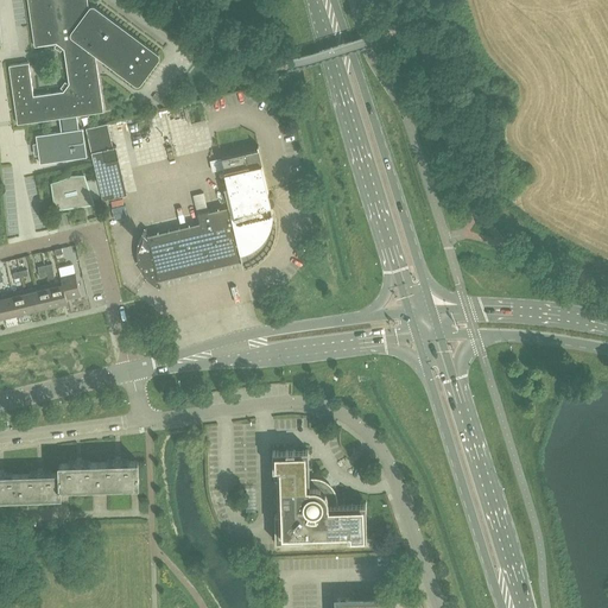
[(27,0),(35,46),(56,43),(59,45),(64,49),(67,65),(88,62),(92,58),(96,62),(95,55),(114,69),(135,84),(137,84),(138,84),(139,84),(140,83),(159,58),(159,57),(159,56),(159,55),(159,54),(95,6),(94,6),(93,6),(92,6),(90,6),(89,7),(89,8),(88,1),(87,0),(27,0)]
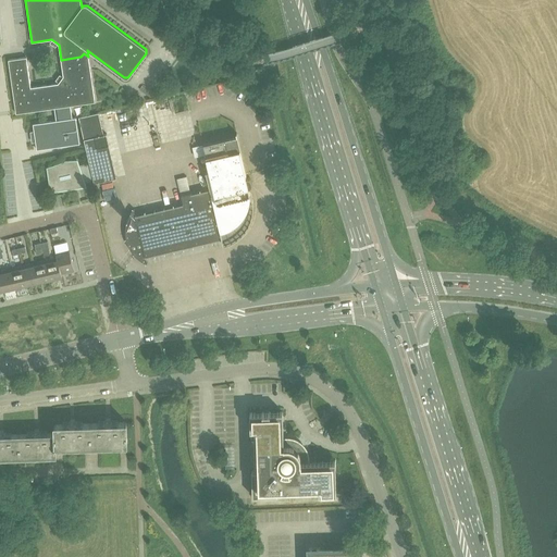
[(58,83),(31,87),(25,88),(26,96),(13,97),(16,113),(54,108),(71,106),(89,102),(95,102),(90,70),(88,57),(84,53),(81,57),(61,60),(63,76),(60,79),(58,83)]
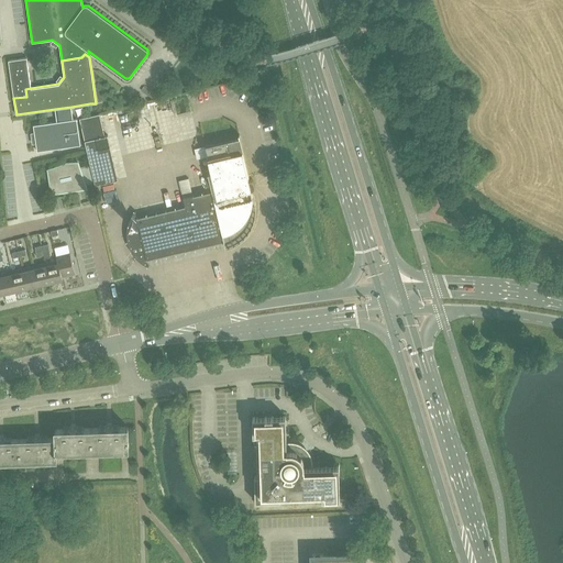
[(8,61),(11,79),(13,98),(26,97),(25,89),(31,88),(26,57),(25,58),(8,61)]
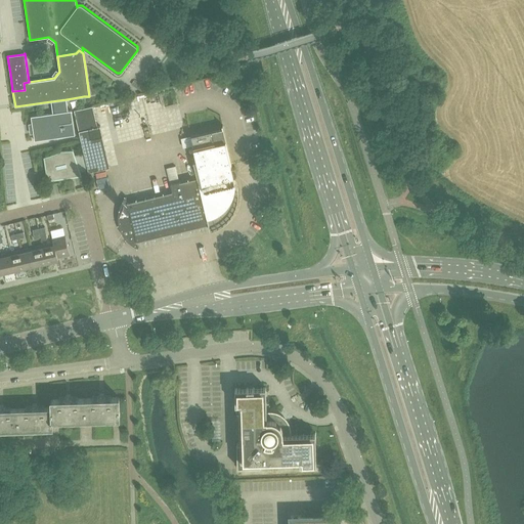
[(68,111),(67,99),(51,101),(53,113),(31,117),(32,123),(33,128),(34,133),(35,140),(75,135),(72,111),(68,111)]
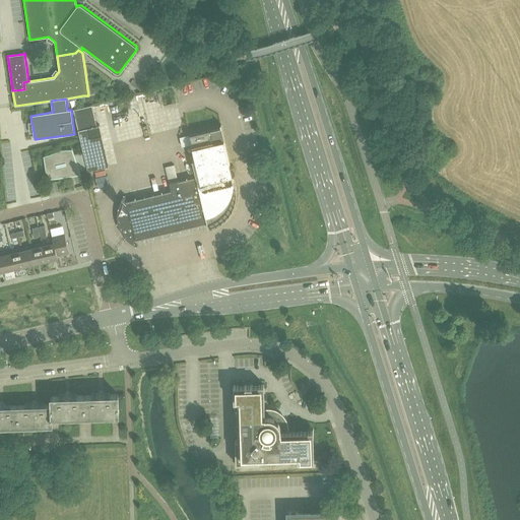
[(80,139),(83,151),(87,169),(87,170),(109,165),(99,124),(96,124),(92,105),(85,107),(73,109),(80,139)]
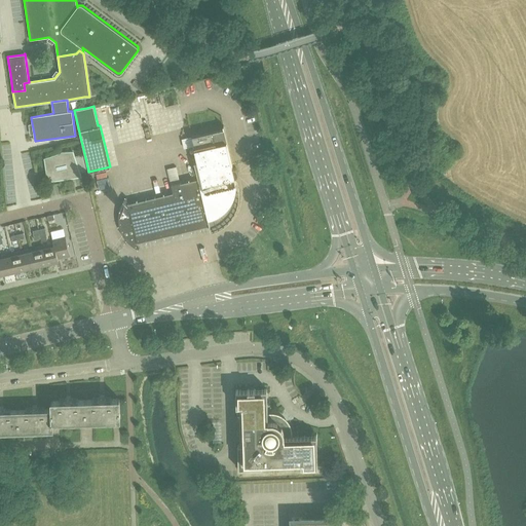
[(110,130),(113,144),(119,142),(116,128),(110,130)]
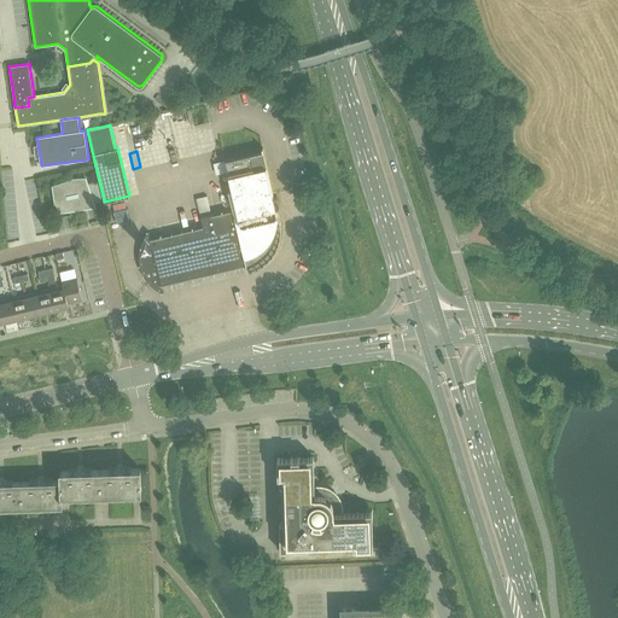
[(281,226),(280,221),(264,151),(226,159),(232,190),(228,191),(233,209),(202,216),(203,226),(150,238),(149,232),(146,235),(144,239),(141,244),(140,249),(139,254),(139,258),(140,263),(141,268),(143,273),(145,277),(147,280),(151,284),(155,287),(159,290),(163,292),(163,291),(162,285),(246,264),(248,272),(256,269),(261,267),(264,264),(267,262),(270,258),(273,255),(275,251),(278,248),(279,243),(280,239),(281,234),(281,229),(281,226)]
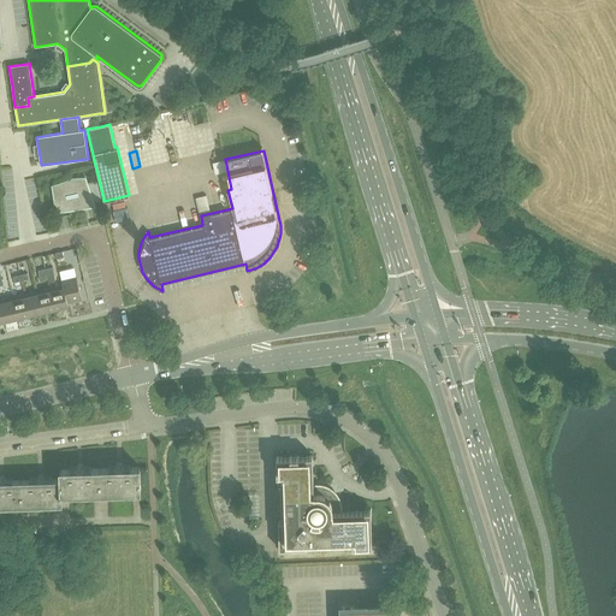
[(87,183),(86,177),(71,178),(71,179),(52,185),(55,213),(86,209),(94,207),(93,202),(104,200),(99,179),(87,183)]
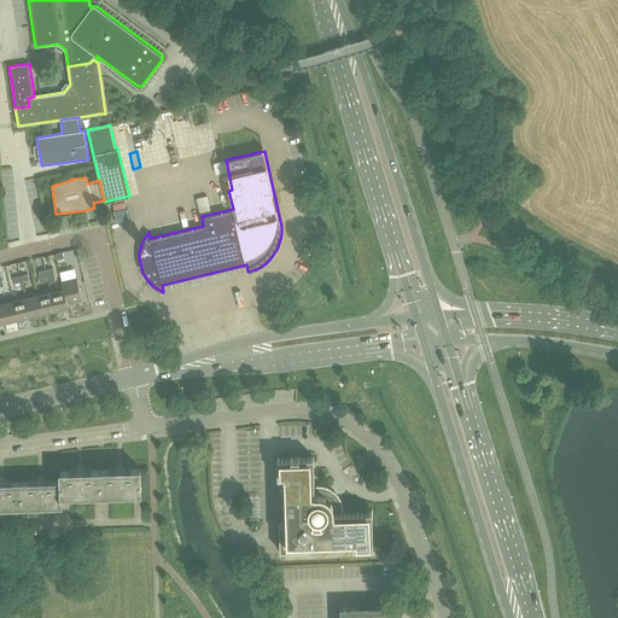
[(124,225),(143,223),(141,211),(123,214),(124,225)]
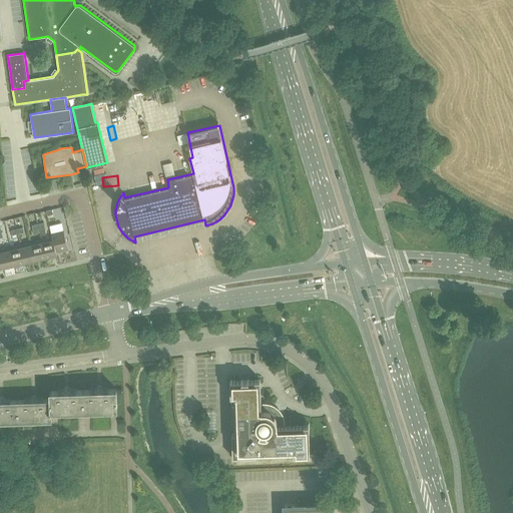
[(38,223),(32,224),(34,233),(40,232),(38,223)]
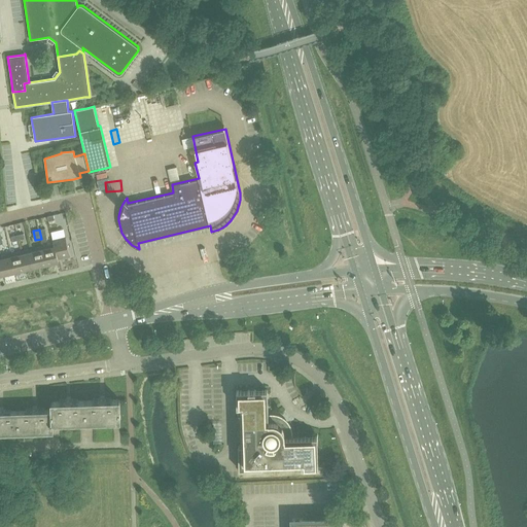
[(53,240),(54,243),(58,261),(59,261),(58,258),(70,256),(65,237),(53,240)]
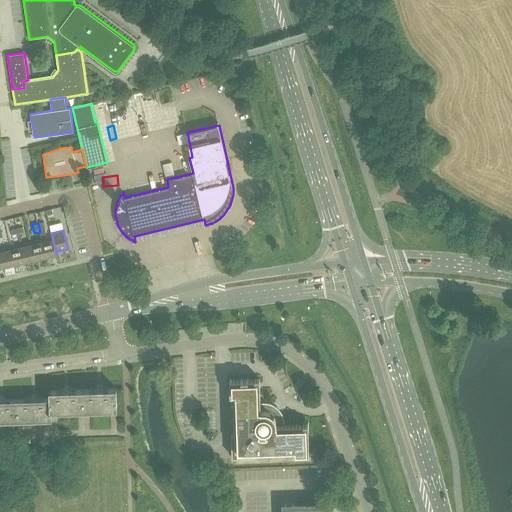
[(52,236),(42,239),(46,257),(56,254),(52,236)]
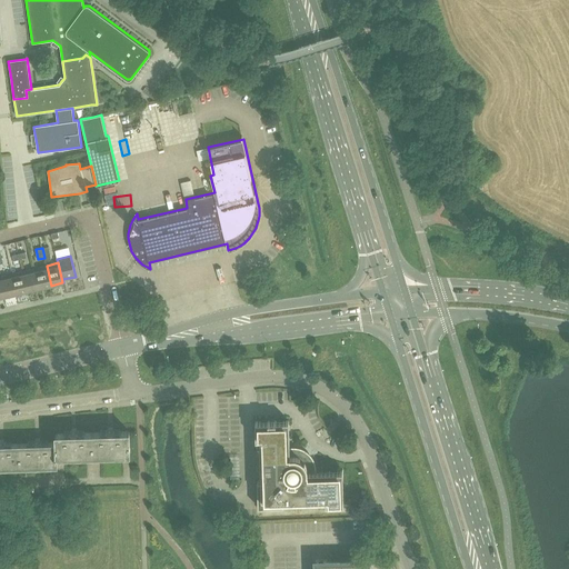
[(47,266),(35,268),(40,288),(51,286),(47,266)]
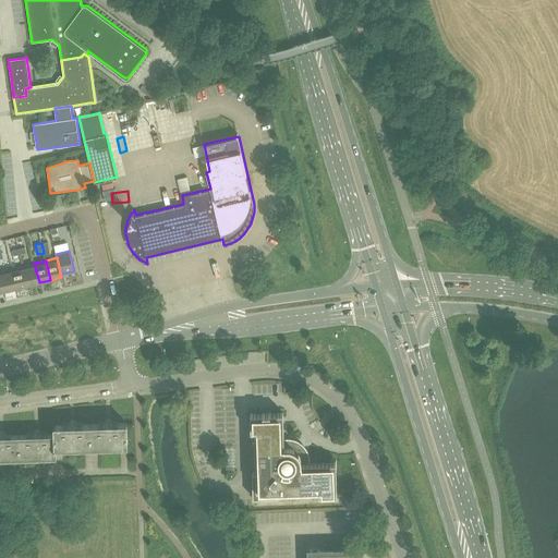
[(34,263),(23,266),(27,286),(39,282),(34,263)]
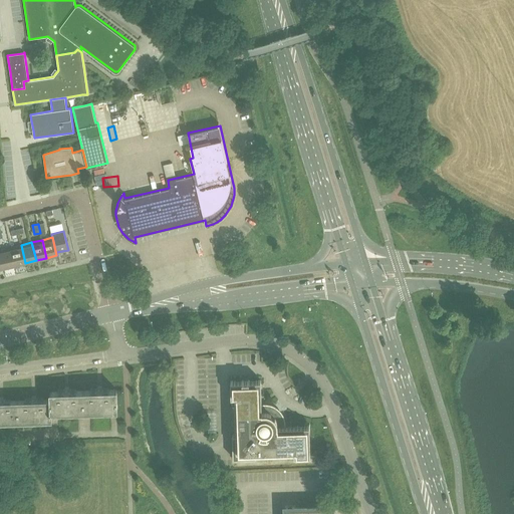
[(21,245),(10,247),(15,265),(25,263),(21,245)]
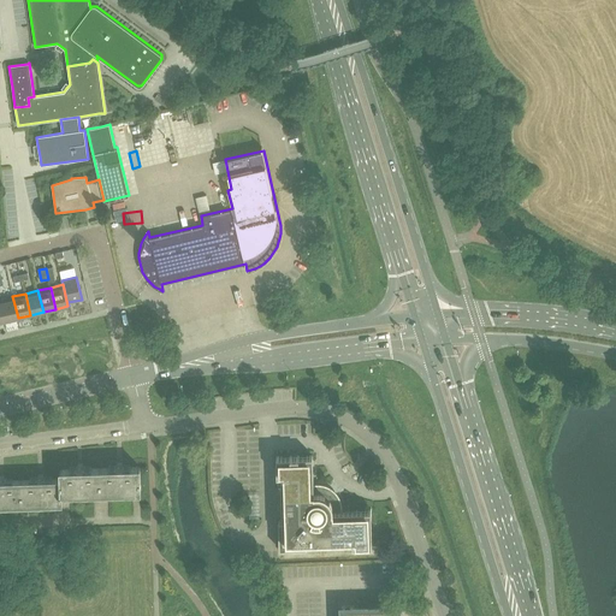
[(12,296),(0,300),(5,321),(18,318),(12,296)]
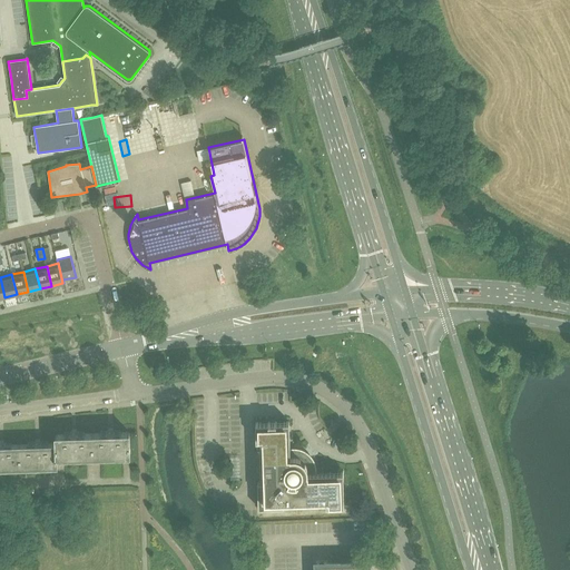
[(290,421),(255,422),(256,440),(261,440),(262,482),(257,482),(258,508),(284,507),(284,503),(326,501),(326,505),(344,504),(343,471),(317,472),(314,472),(314,469),(314,465),(312,461),(310,458),(307,455),(304,453),(301,451),(297,450),(294,449),(290,449),(290,421)]
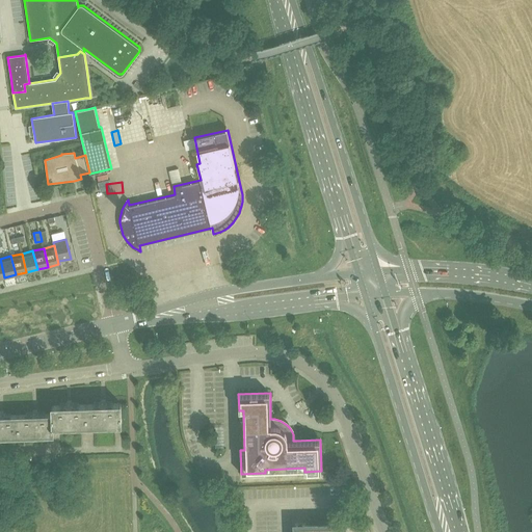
[(101,403),(86,403),(87,424),(122,423),(121,402),(106,403),(101,403)]
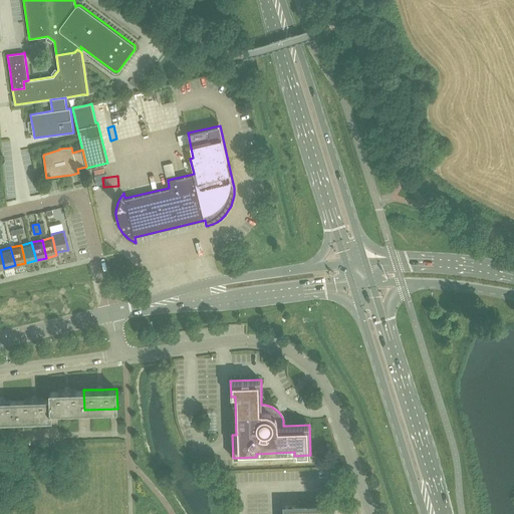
[(65,391),(50,391),(50,400),(51,411),(84,410),(83,390),(69,391),(65,391)]
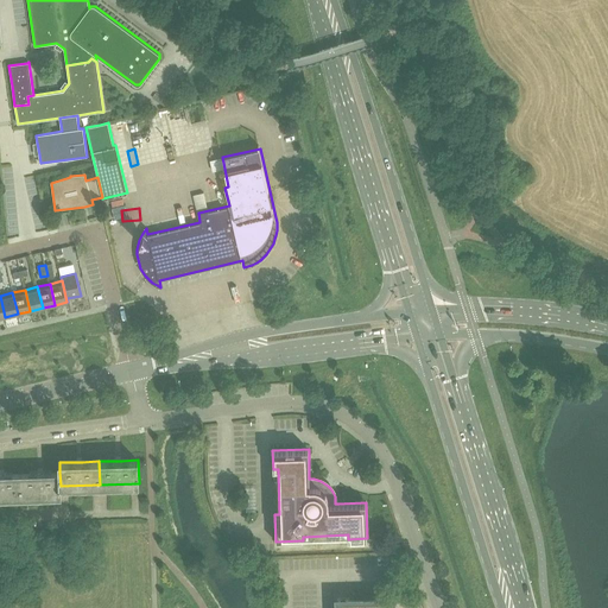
[(38,473),(20,474),(21,498),(61,496),(61,486),(59,473),(44,473),(38,473)]
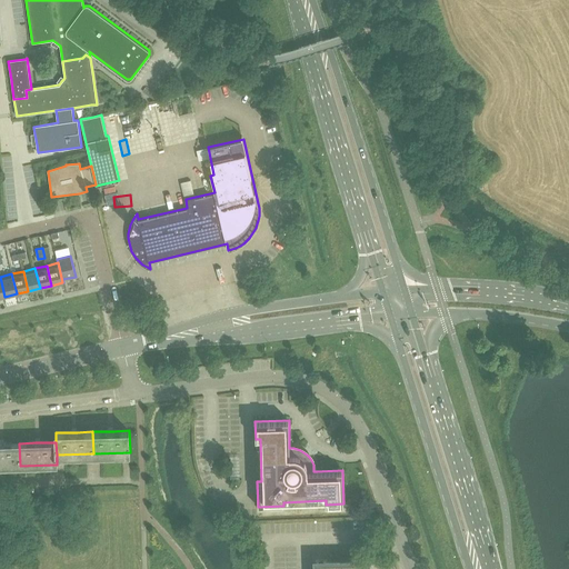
[(0,443),(0,466),(20,466),(19,443),(5,443),(0,443)]
